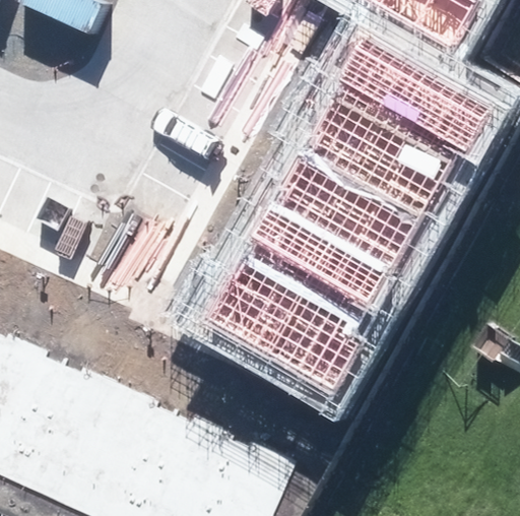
[(63,0),(0,0),(0,71),(15,81),(63,0)]
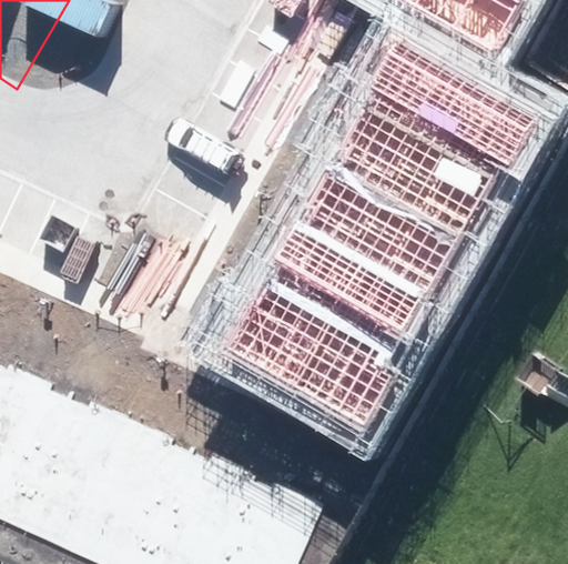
[(509,0),(396,0),(494,57),(521,8),(509,1),(509,0)]
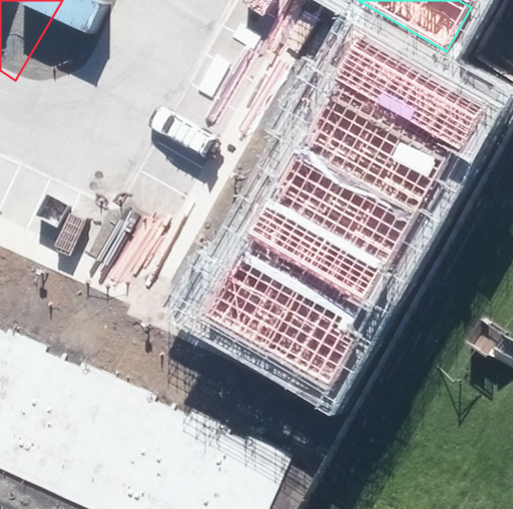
[(327,90),(338,96),(449,158),(459,159),(486,106),(356,37),(327,90)]
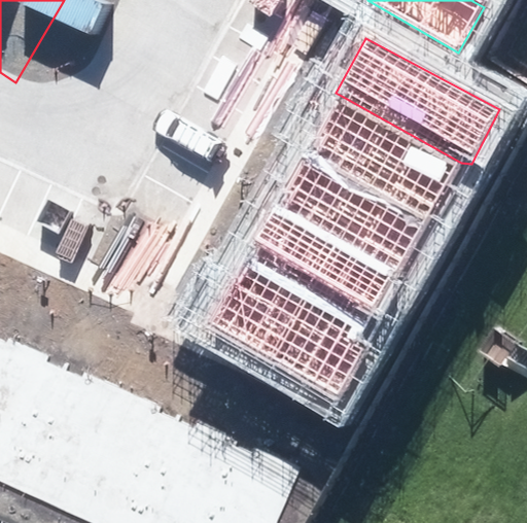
[(309,167),(420,231),(461,163),(347,99),(309,167)]
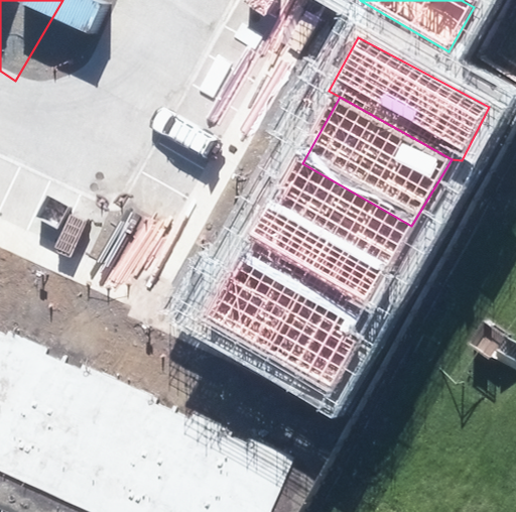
[(302,163),(275,212),(383,273),(411,226),(302,163)]
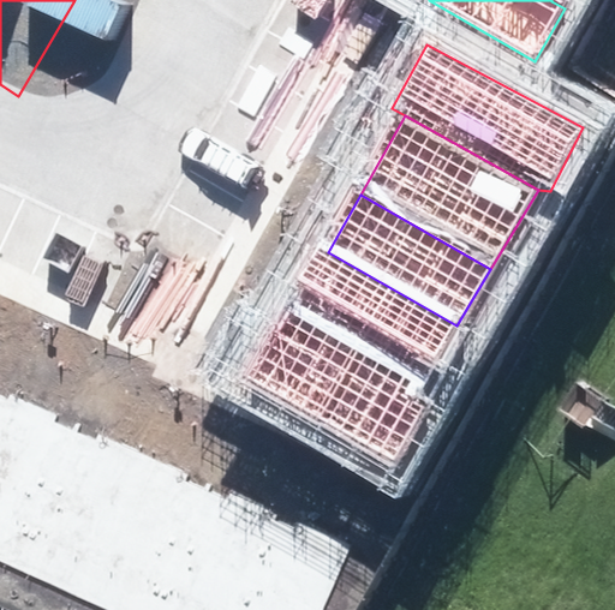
[(292,314),(419,387),(457,326),(328,252),(292,314)]
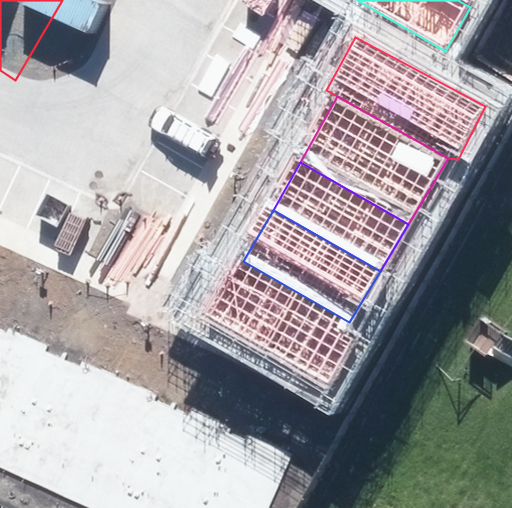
[(349,322),(243,261),(209,320),(329,390),(356,344),(342,335),(349,322)]
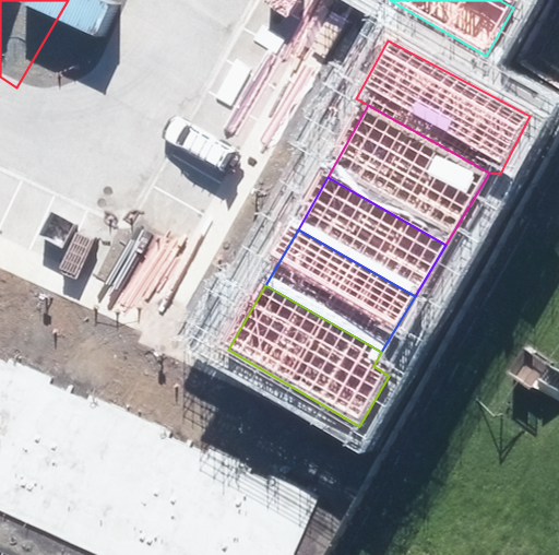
[(0,522),(72,554),(293,554),(314,504),(0,355),(0,522)]
